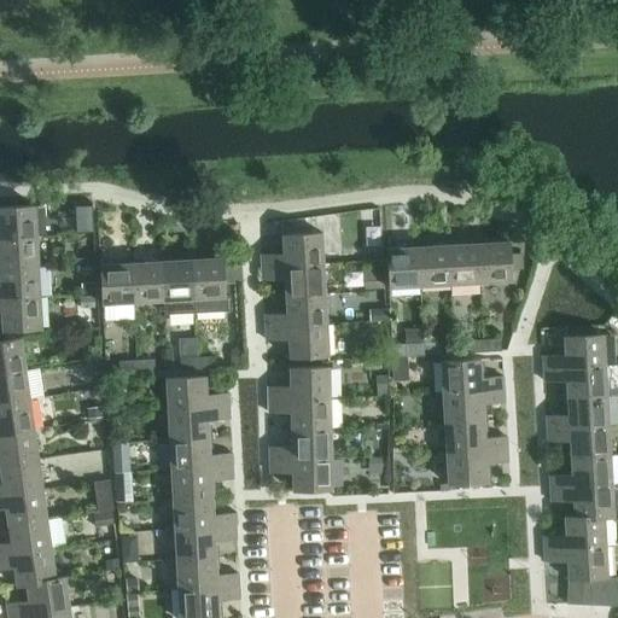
[(0,239),(36,237),(34,207),(0,208),(0,239)]
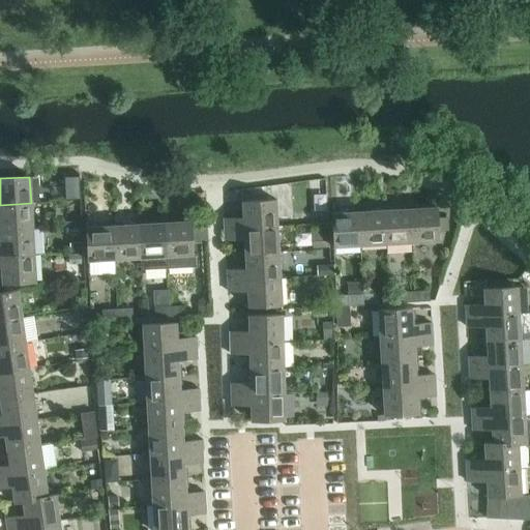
[(224,218),(225,230),(276,227),(275,200),(241,202),(242,217),(224,218)]
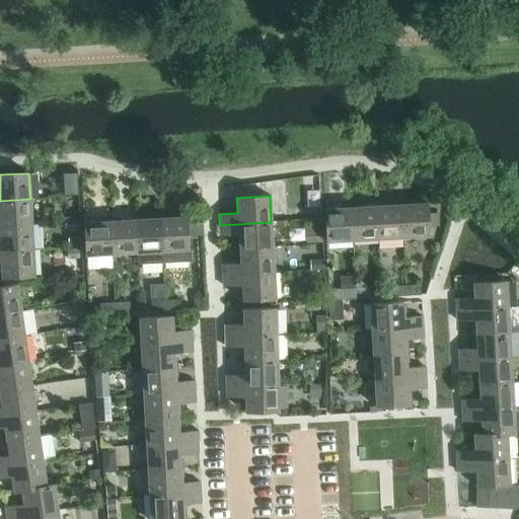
[(30,199),(0,201),(0,225),(31,224),(30,199)]
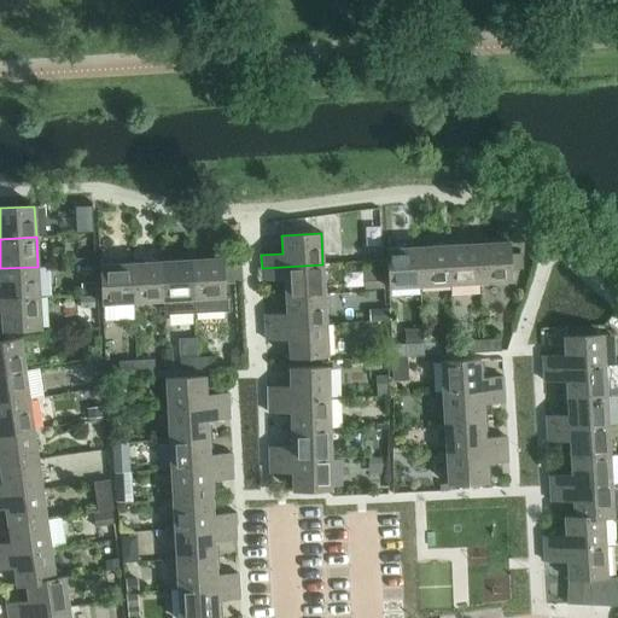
[(509,242),(478,244),(479,283),(511,281),(511,270),(509,258),(509,254),(509,242)]
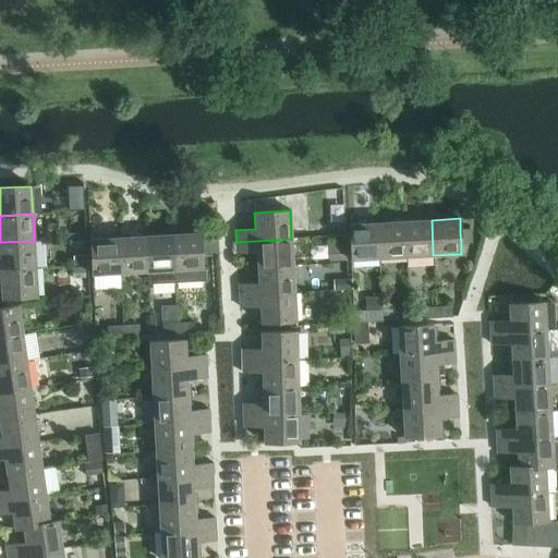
[(432,220),(404,221),(407,257),(433,255),(432,220)]
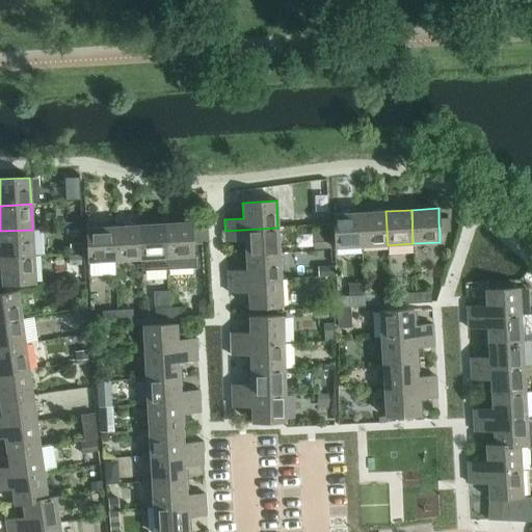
[(386,211),(360,212),(362,246),(388,245),(386,211)]
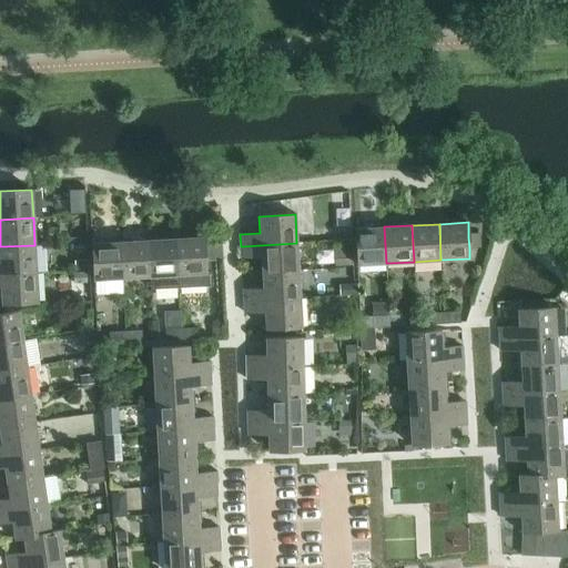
[(386,263),(384,226),(355,229),(357,265),(386,263)]
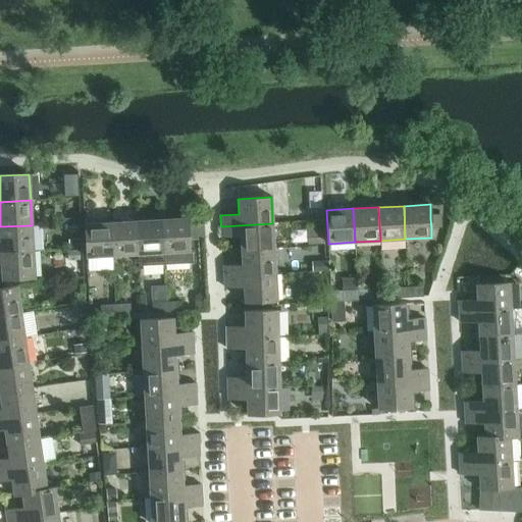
[(440,214),(430,214),(430,218),(431,228),(441,227),(440,214)]
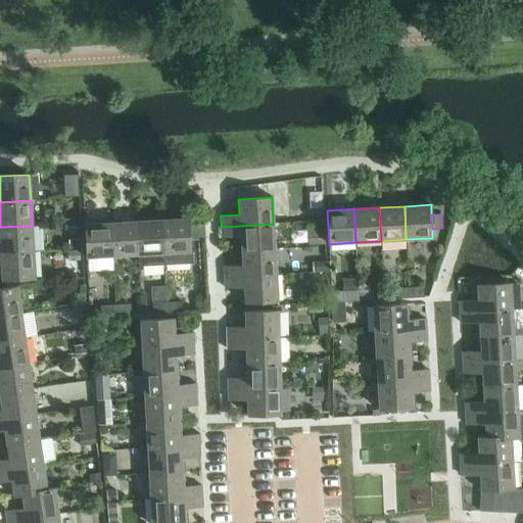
[(188,219),(161,220),(164,266),(196,264),(195,250),(190,250),(188,219)]
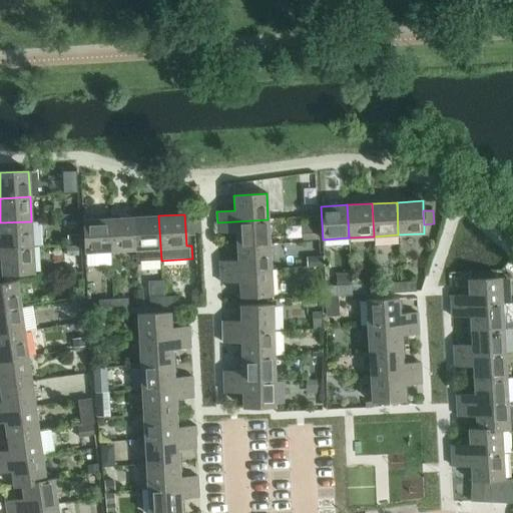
[(158,215),(133,216),(135,249),(136,262),(161,261),(158,215)]
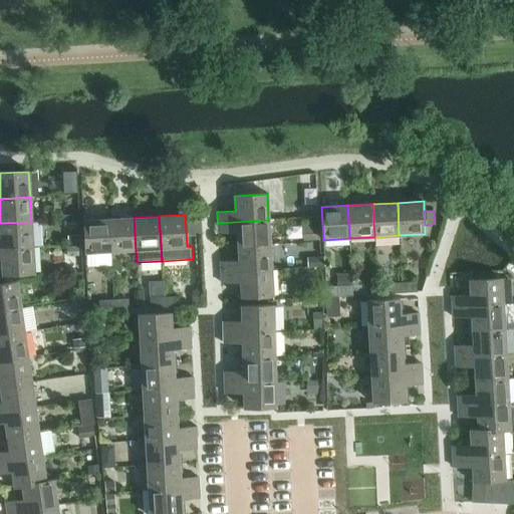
[(134,217),(108,219),(110,252),(136,250),(134,217)]
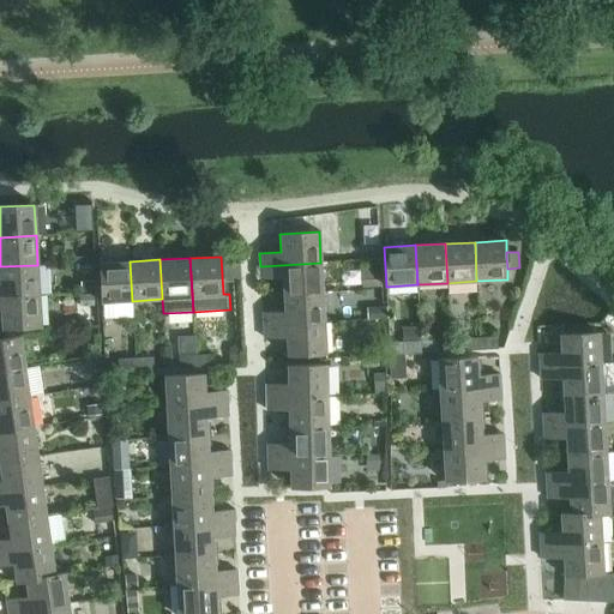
[(132,301),(130,262),(100,263),(101,302),(132,301)]
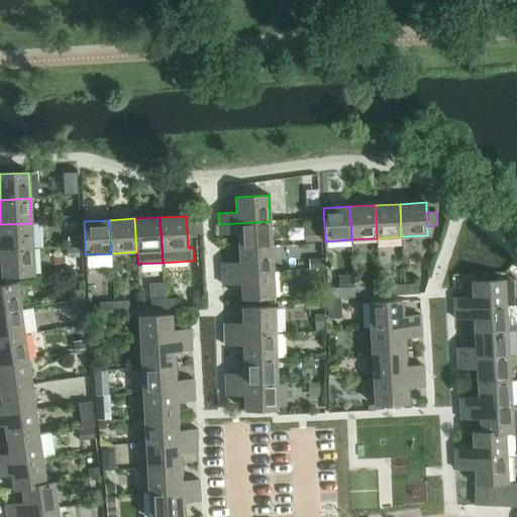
[(270,221),(219,224),(219,234),(237,233),(238,248),(272,246),(270,221)]
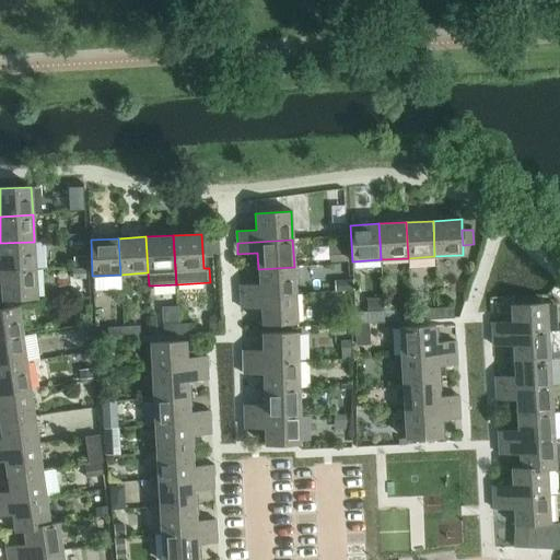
[(0,270),(36,269),(34,242),(0,243),(0,270)]
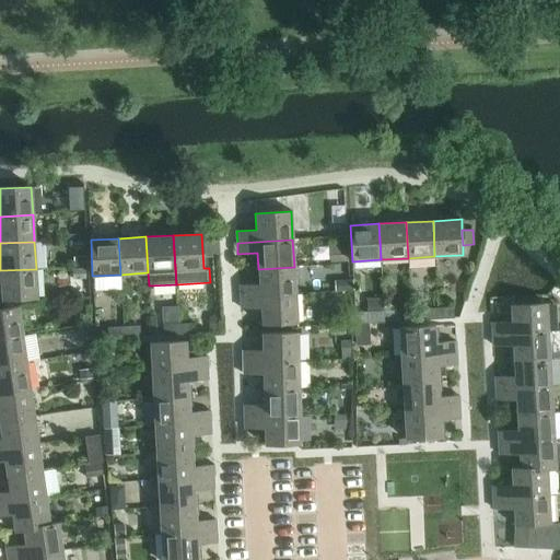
[(347,246),(329,247),(330,261),(348,261),(347,246)]
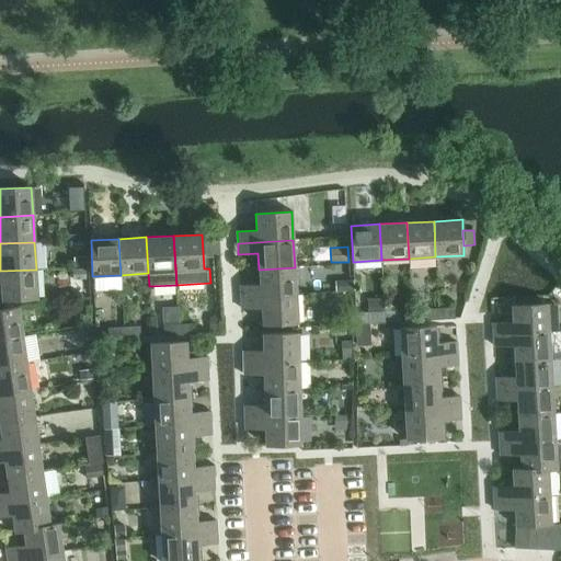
[(87,256),(73,258),(75,267),(87,266),(87,256)]
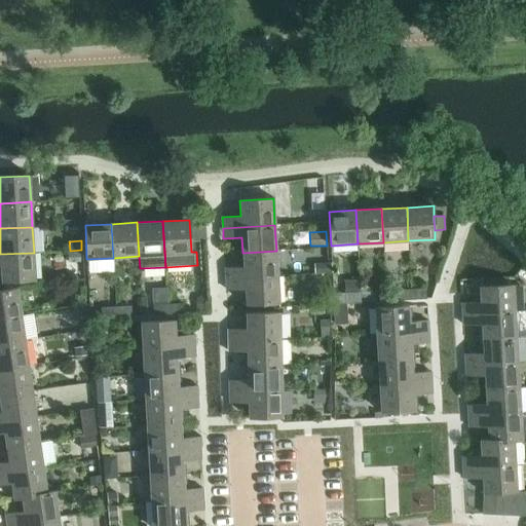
[(225,268),(226,279),(277,276),(276,251),(242,253),(243,267),(225,268)]
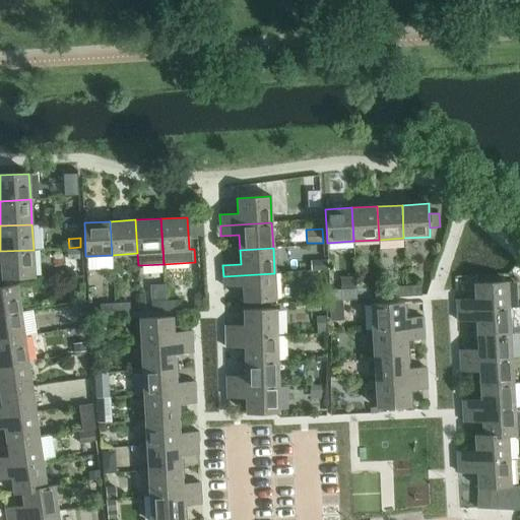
[(79,249),(67,250),(67,259),(79,259),(79,249)]
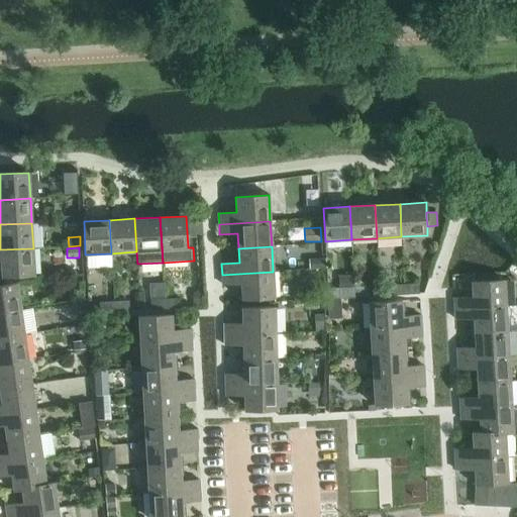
[(33,248),(0,249),(0,261),(1,261),(2,277),(34,275),(33,248)]
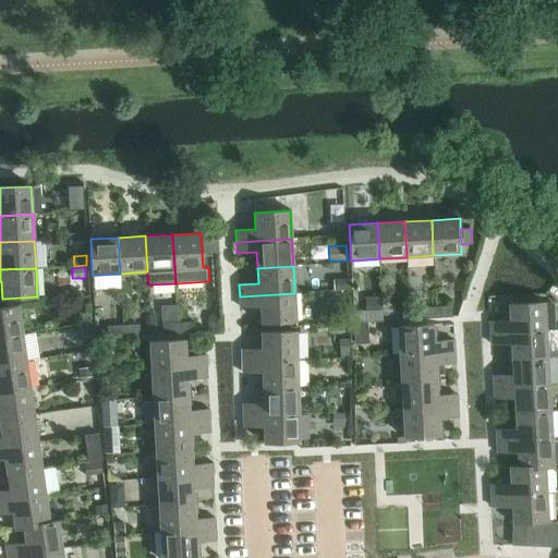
[(348,279),(334,280),(334,291),(352,290),(351,279),(348,279)]
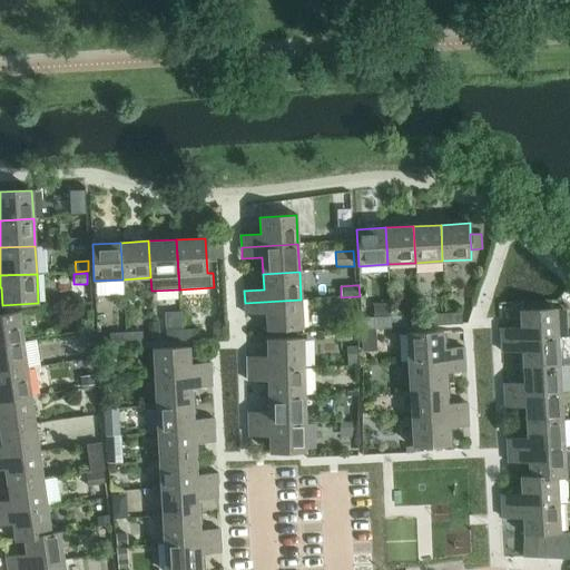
[(301,300),(245,303),(245,314),(265,313),(266,330),(303,328),(301,300)]
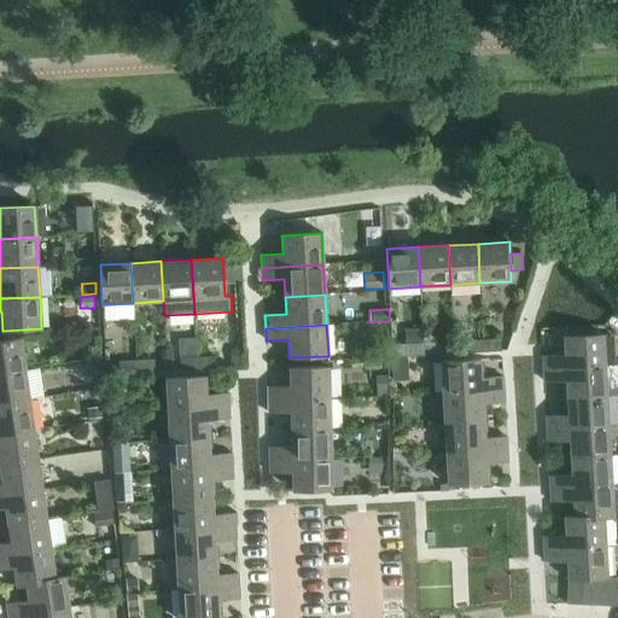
[(542,356),(543,369),(605,366),(602,334),(564,337),(564,355),(542,356)]
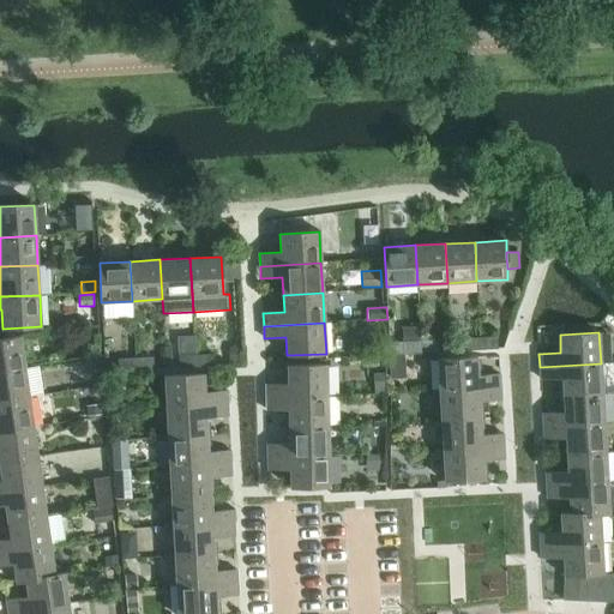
[(0,371),(24,367),(20,337),(0,339),(0,371)]
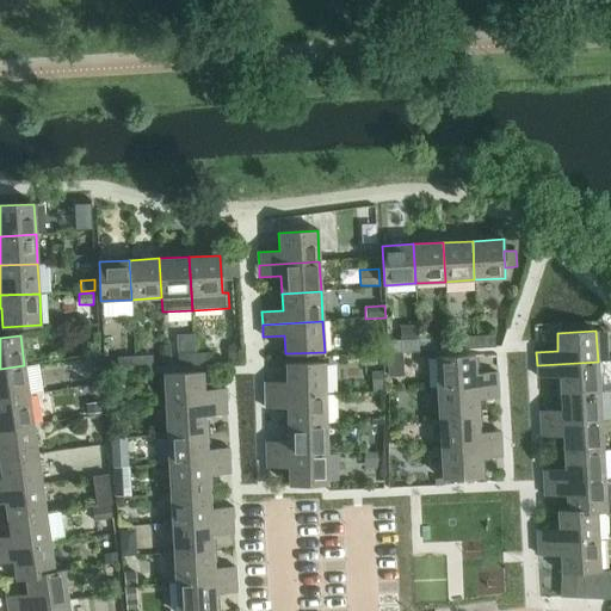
[(479,349),(477,337),(461,338),(461,349),(479,349)]
